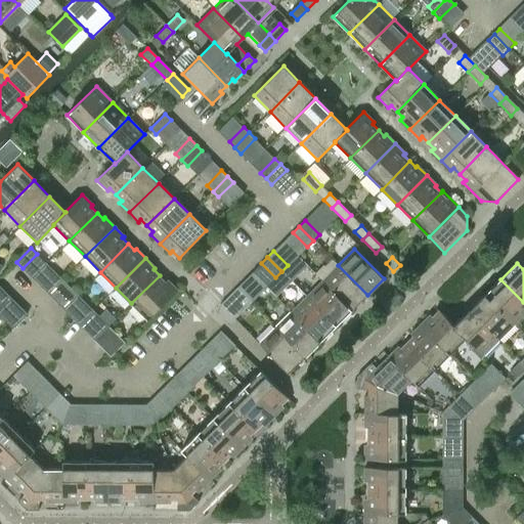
[(338,265),(322,280),(351,310),(367,295),(338,265)]
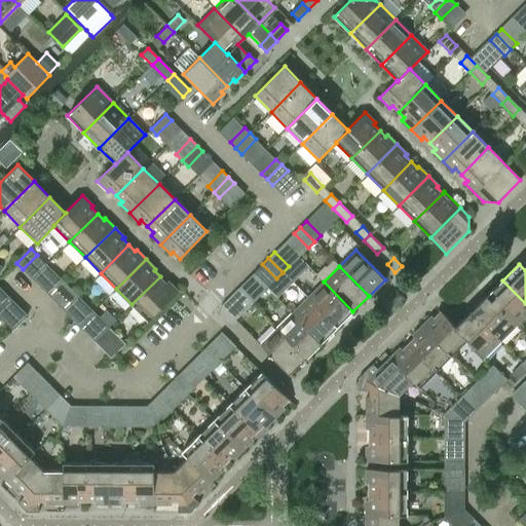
[(47,295),(62,279),(57,274),(41,289),(47,295)]
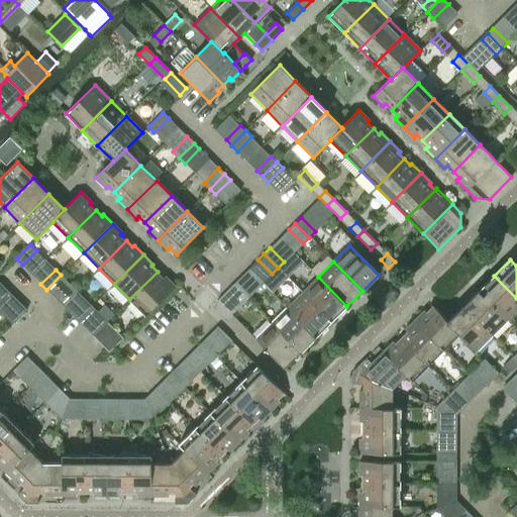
[(175,287),(165,276),(163,278),(158,272),(129,299),(145,315),(175,287)]
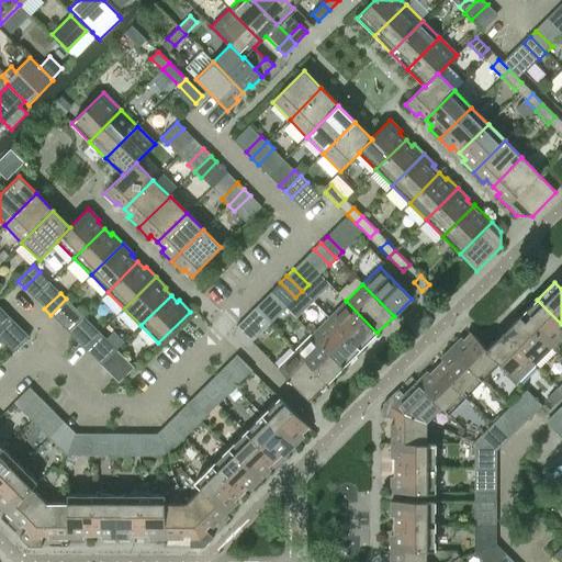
[(66,299),(51,315),(57,321),(72,305),(66,299)]
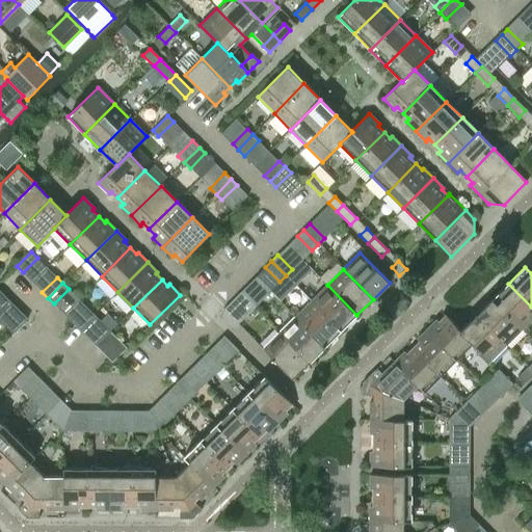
[(531,307),(508,284),(493,299),(522,329),(531,319),(531,307)]
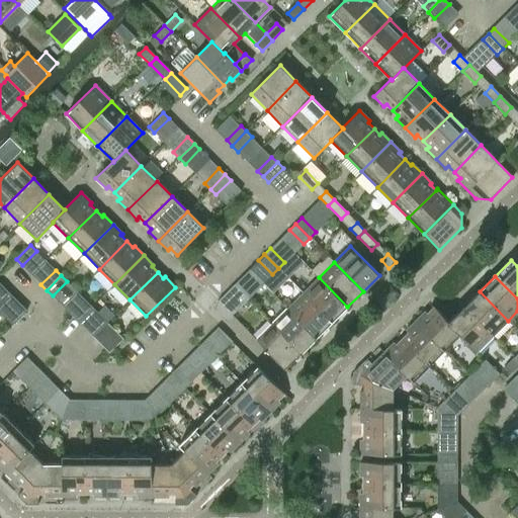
[(319,277),(303,292),(332,322),(347,307),(319,277)]
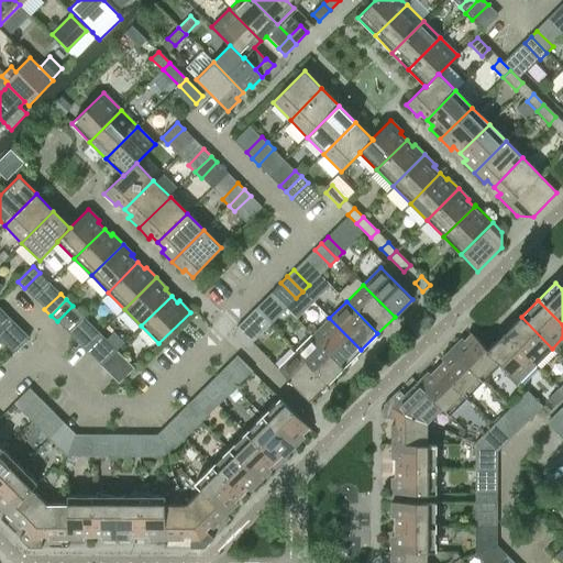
[(254,310),(269,326),(276,319),(260,304),(254,310)]
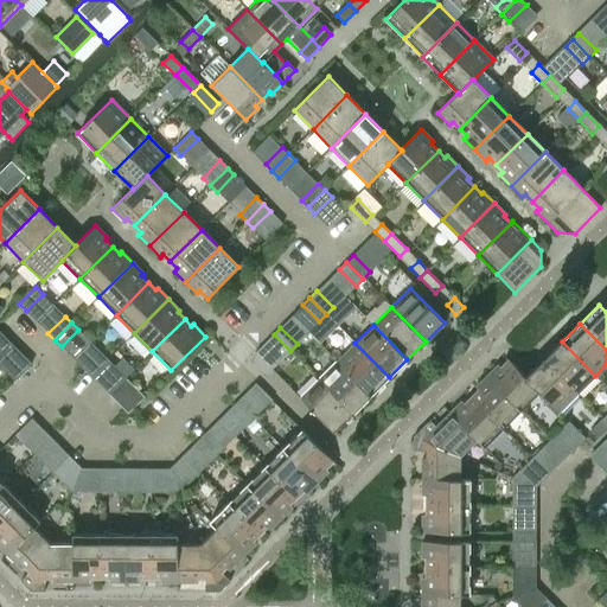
[(283,358),(291,351),(274,334),(267,342),(283,358)]
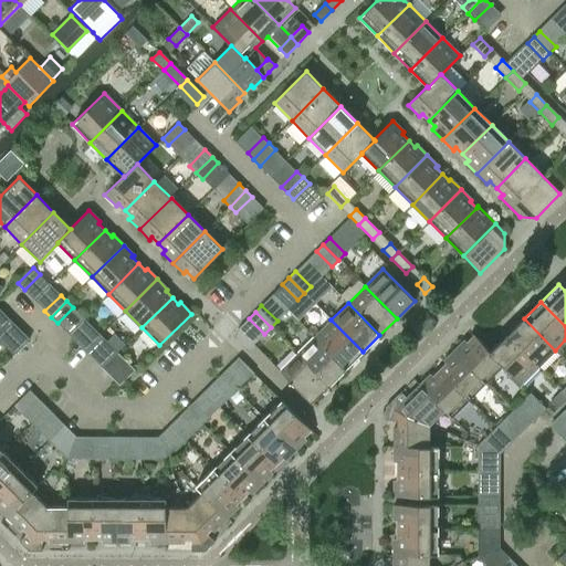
[(524,318),(506,335),(538,367),(555,350),(524,318)]
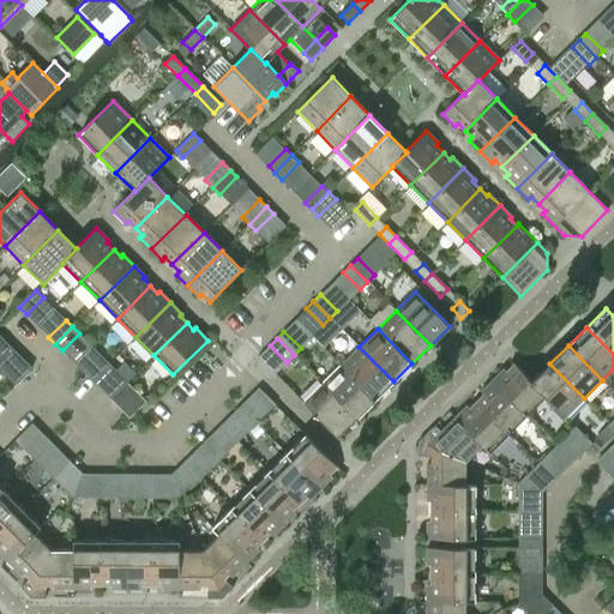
[(359,347),(341,366),(375,401),(393,381),(359,347)]
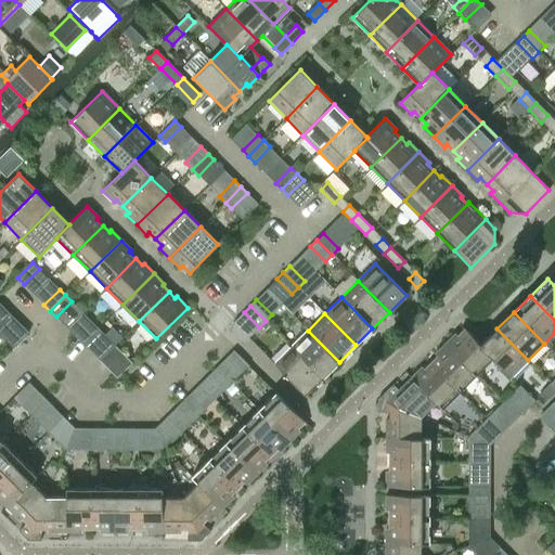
[(84,344),(99,328),(92,322),(77,337),(84,344)]
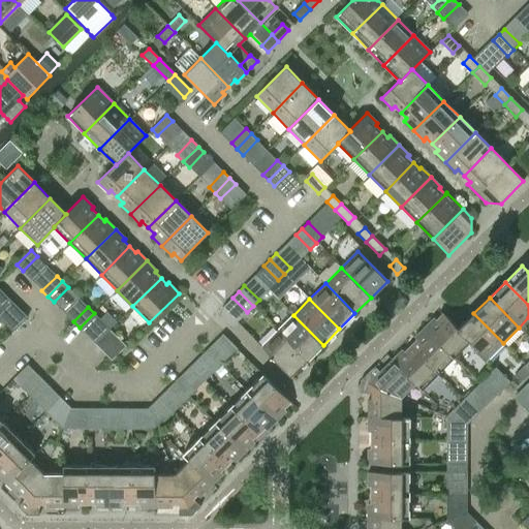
[(21,310),(6,324),(12,331),(27,316),(21,310)]
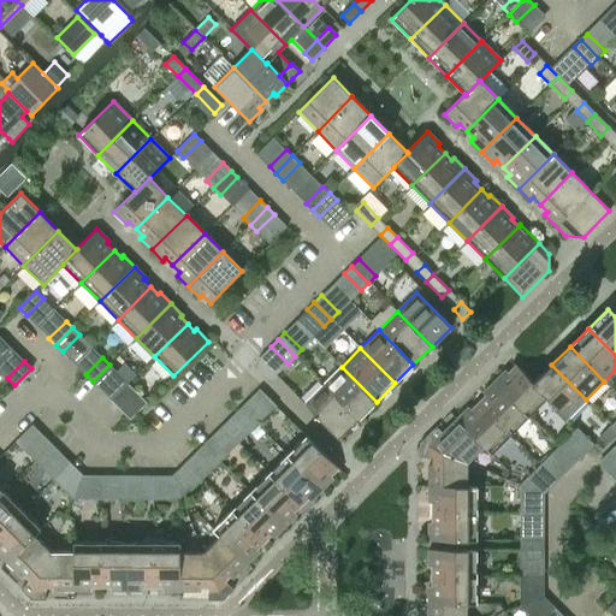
[(117,372),(110,365),(93,381),(99,389),(117,372)]
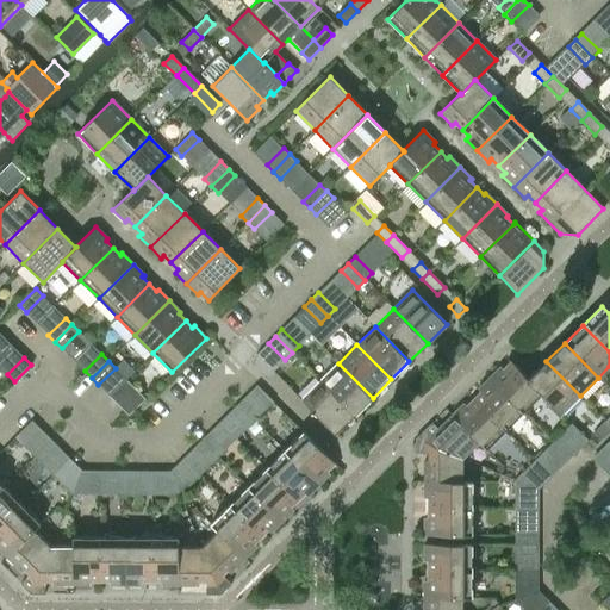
[(528,379),(510,361),(503,368),(500,366),(489,378),(523,412),(541,394),(542,393),(528,379)]
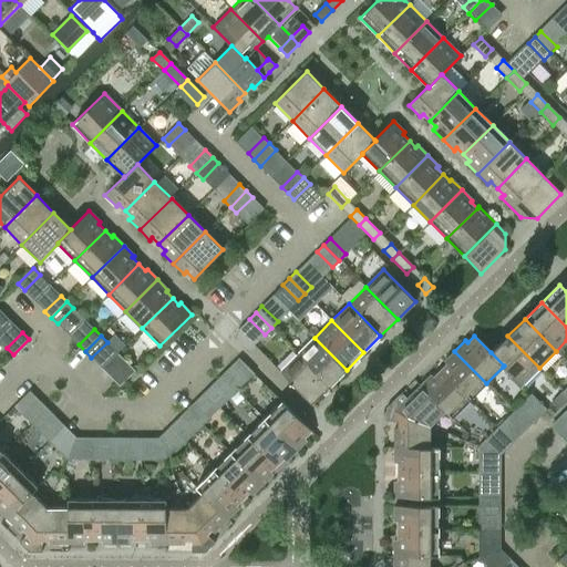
[(507,336),(491,352),(504,366),(503,367),(522,385),(539,368),(507,336)]
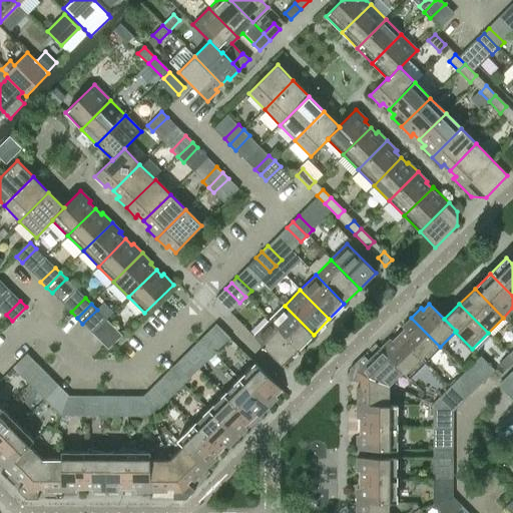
[(285,306),(270,321),(298,350),(314,335),(285,306)]
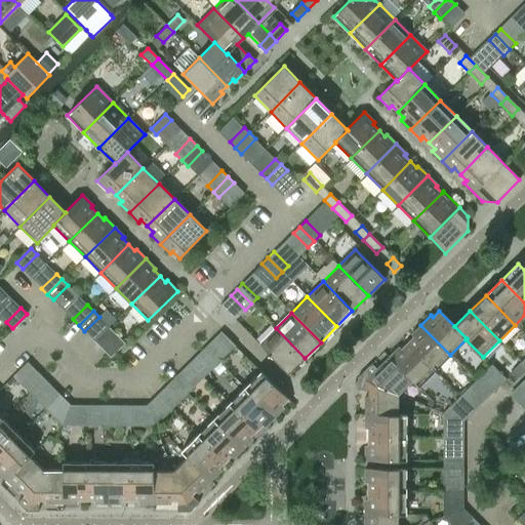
[(435,370),(450,355),(420,325),(411,334),(413,336),(407,342),(435,370)]
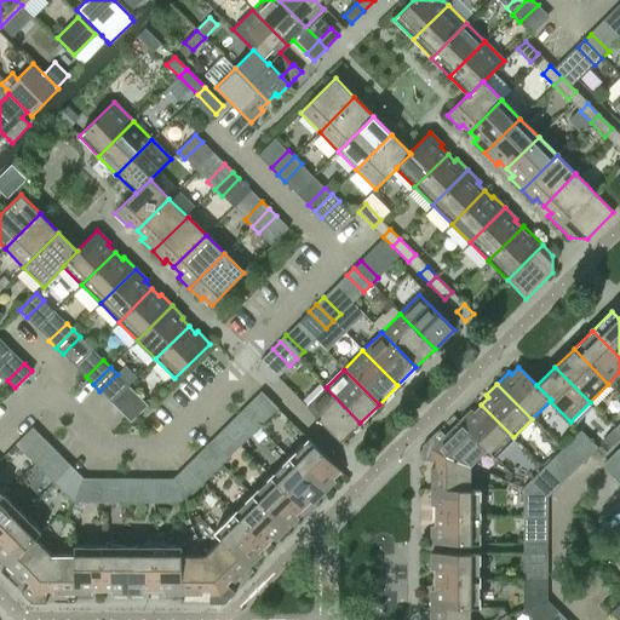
[(360,423),(326,388),(306,407),(340,442),(360,423)]
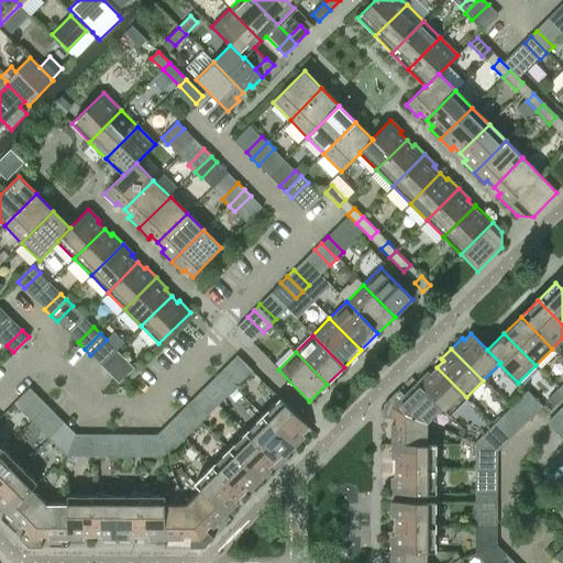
[(112,377),(114,379),(118,383),(133,366),(128,362),(112,377)]
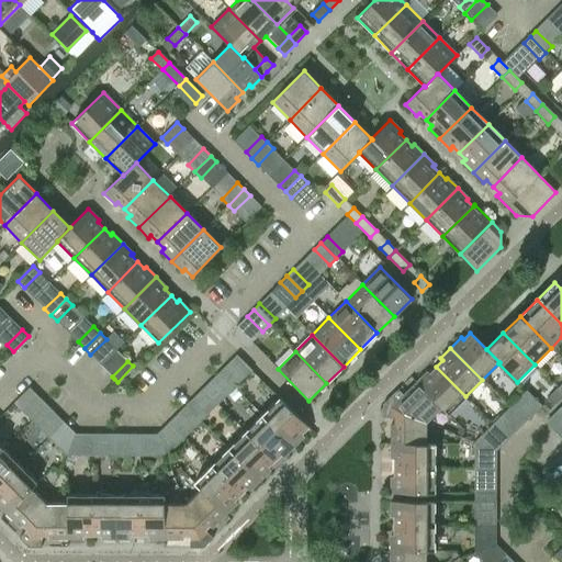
[(218,372),(234,388),(240,381),(225,366),(218,372)]
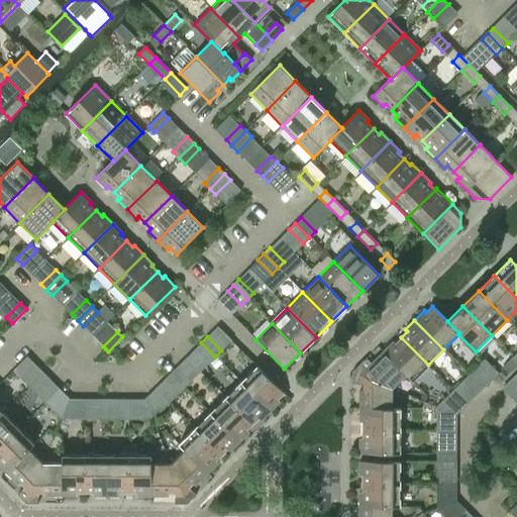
[(406,375),(411,381),(428,365),(401,337),(395,343),(393,341),(383,351),(406,375)]
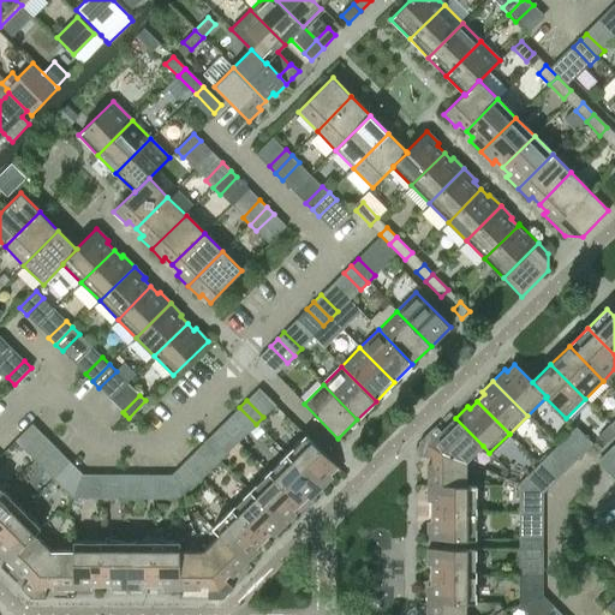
[(249,431),(256,424),(239,407),(232,415),(249,431)]
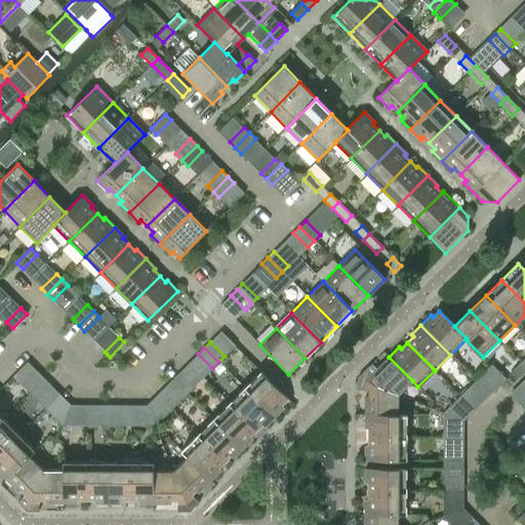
[(398,395),(412,380),(389,357),(376,369),(378,371),(373,376),(366,369),(357,377),(398,395)]
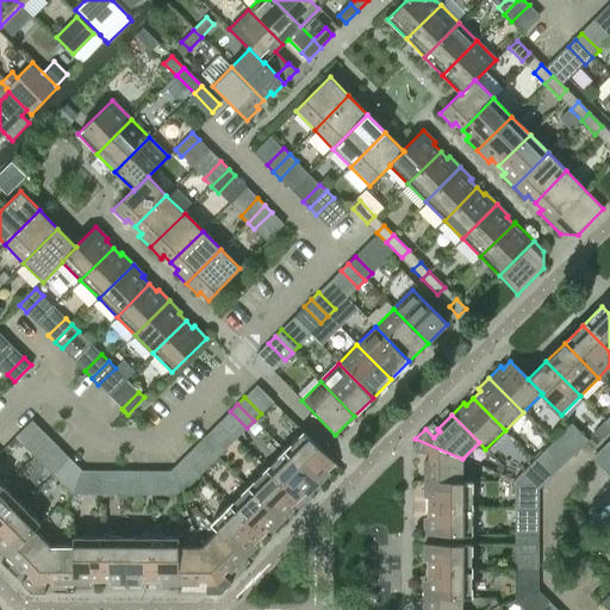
[(609,430),(609,424),(605,421),(592,433),(601,441),(609,430)]
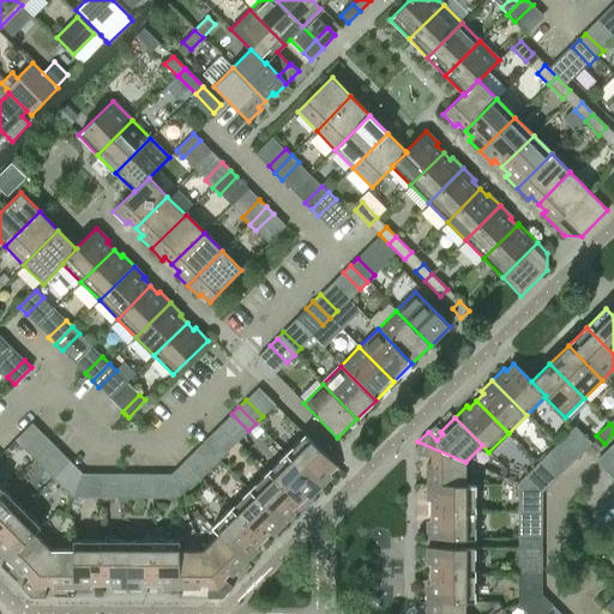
[(567,434),(584,451),(591,444),(575,427),(567,434)]
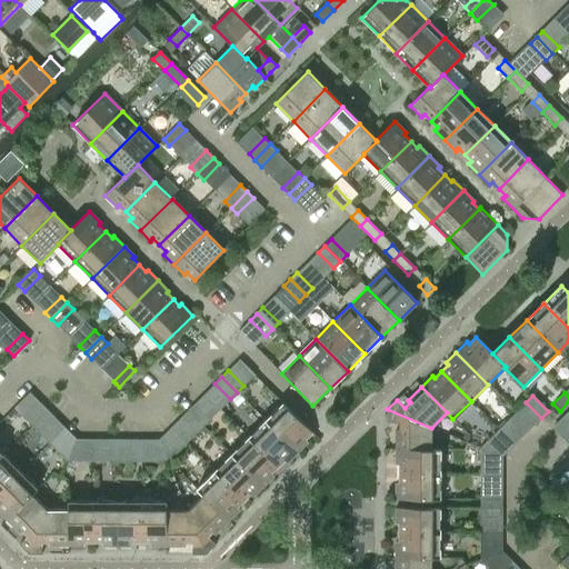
[(308,441),(306,440),(312,432),(282,402),(265,420),(297,452),(308,441)]
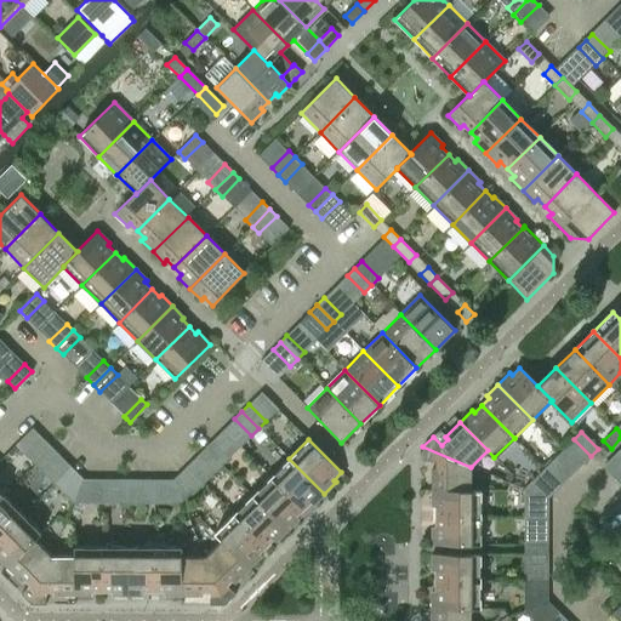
[(27,457),(34,465),(51,448),(45,440),(27,457)]
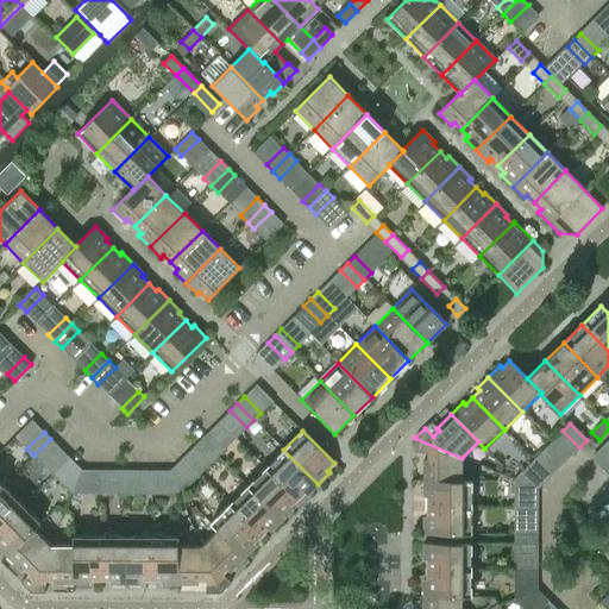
[(200,440),(218,457),(225,450),(208,433),(200,440)]
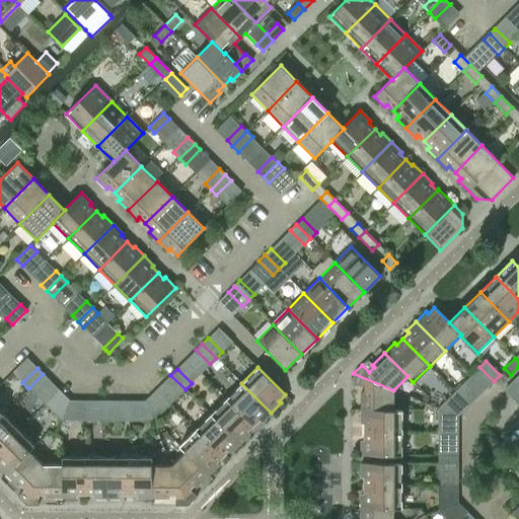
[(393,410),(393,390),(353,373),(353,385),(364,385),(364,391),(361,391),(360,410),(393,410)]
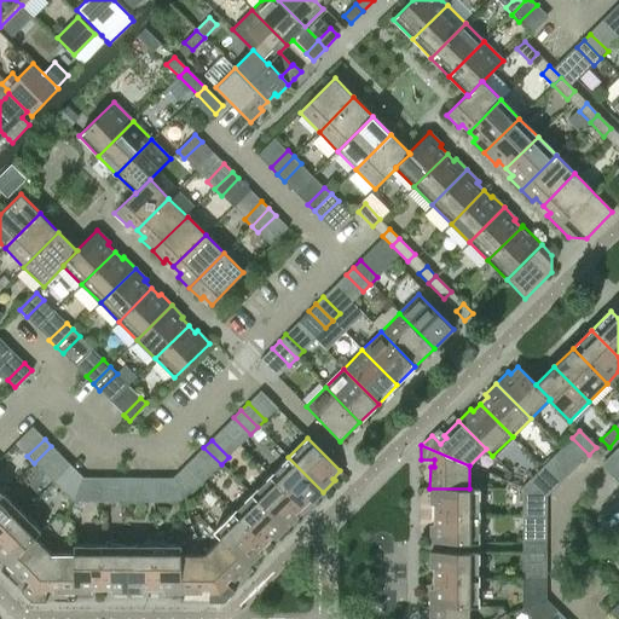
[(51,446),(34,463),(41,470),(58,453),(51,446)]
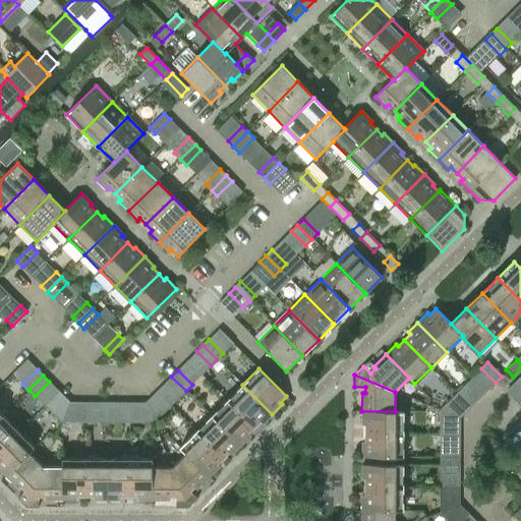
[(180,397),(186,391),(171,377),(166,382),(180,397)]
